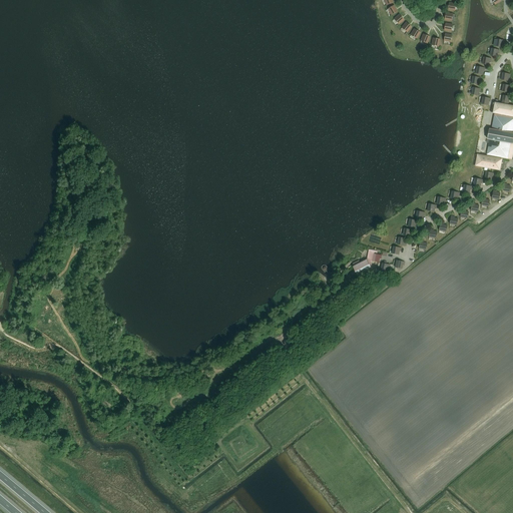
[(448,10),(455,11),(456,4),(449,3),(448,10)]
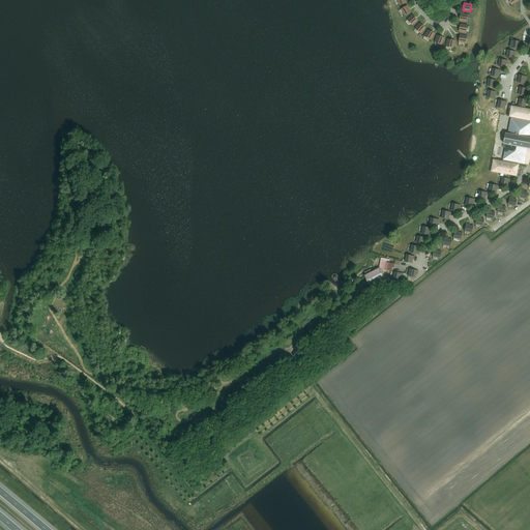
[(401,9),(405,16),(411,12),(407,6),(401,9)]
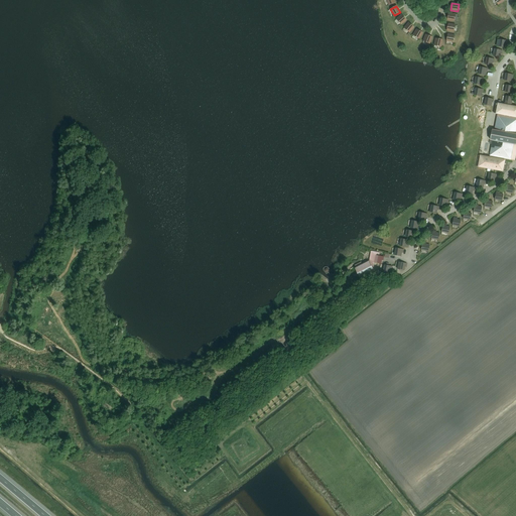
[(455,21),(456,14),(448,13),(447,20),(455,21)]
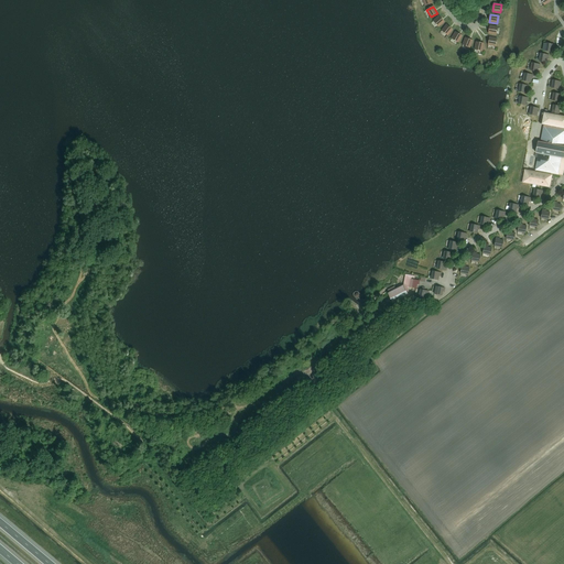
[(440,17),(433,21),(438,28),(444,22),(440,17)]
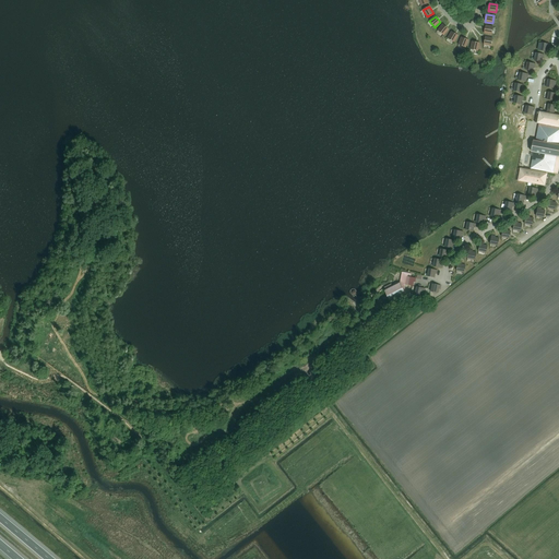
[(438,31),(443,36),(449,30),(442,24),(438,31)]
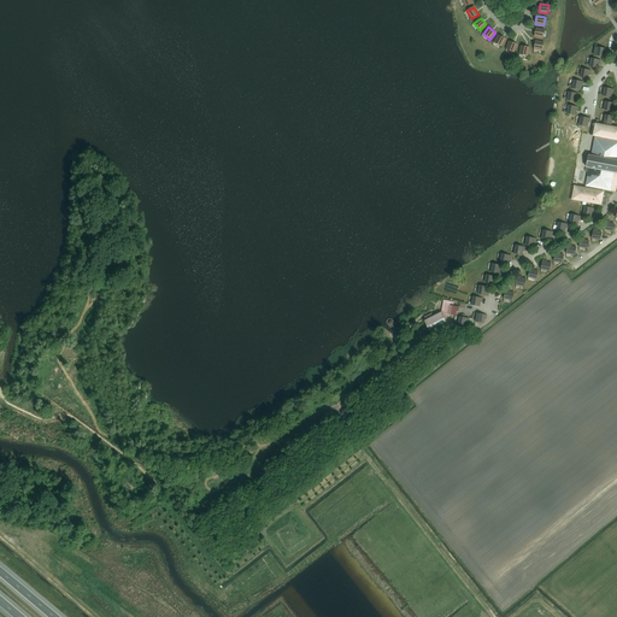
[(542,39),(545,30),(536,28),(534,37),(542,39)]
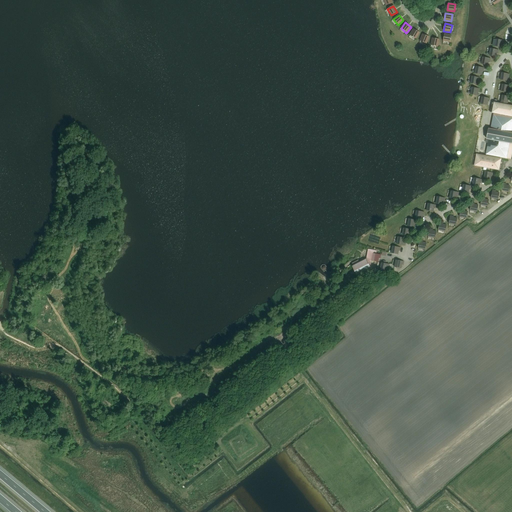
[(410,35),(416,39),(420,33),(413,29),(410,35)]
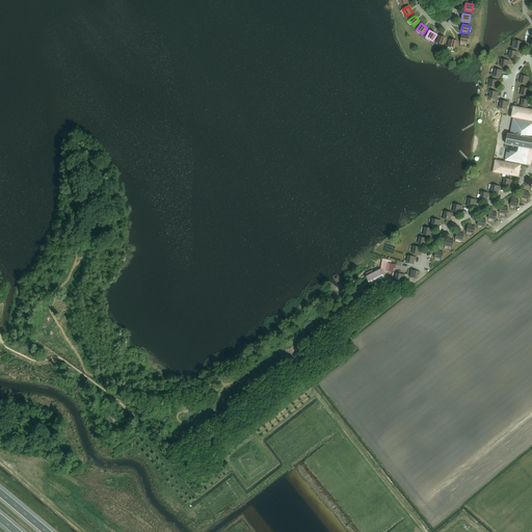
[(436,43),(443,46),(446,38),(439,35),(436,43)]
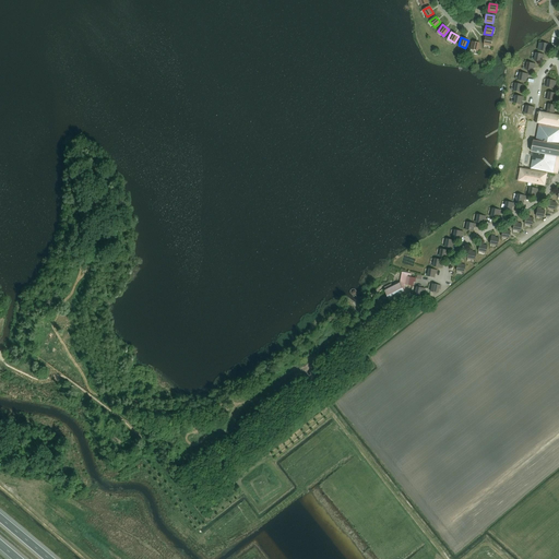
[(484,45),(491,46),(492,38),(485,37),(484,45)]
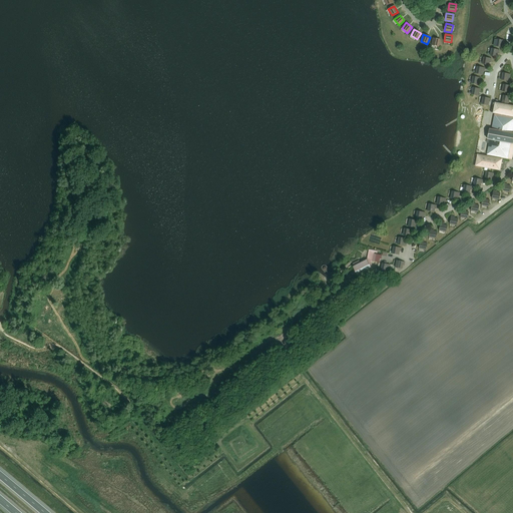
[(432,45),(439,47),(440,40),(433,38),(432,45)]
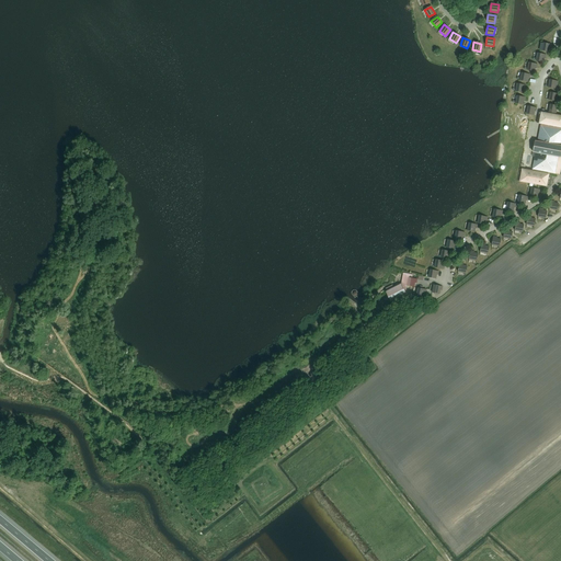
[(551,48),(552,45),(544,43),(542,50),(549,53),(550,48),(551,48)]
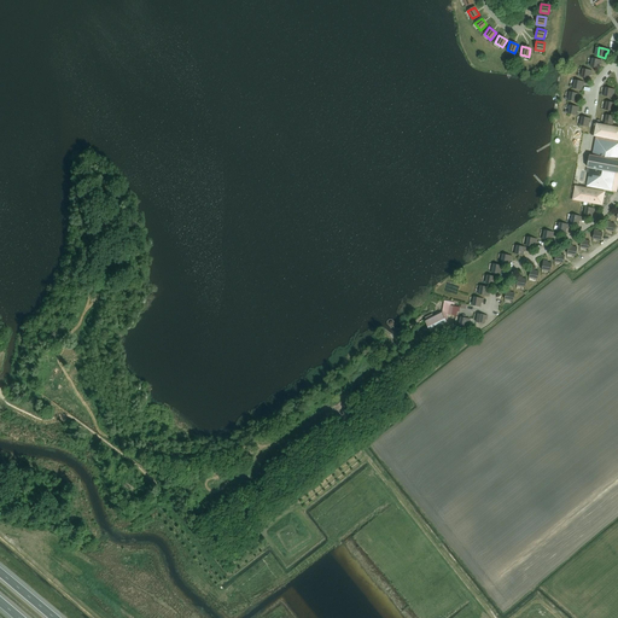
[(601,65),(601,60),(592,59),(590,68),(599,69),(599,64),(601,65)]
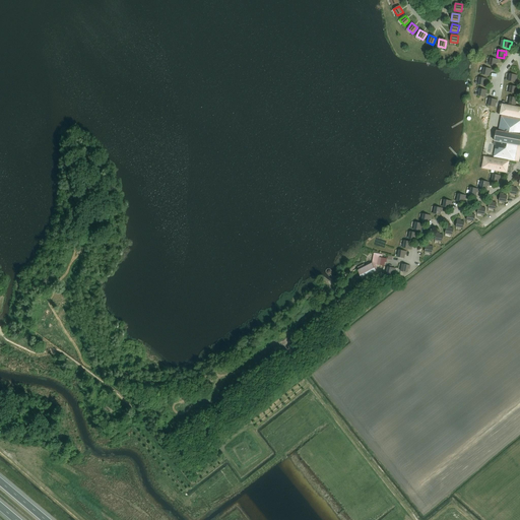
[(496,66),(497,63),(498,63),(499,60),(491,58),(489,65),(496,66)]
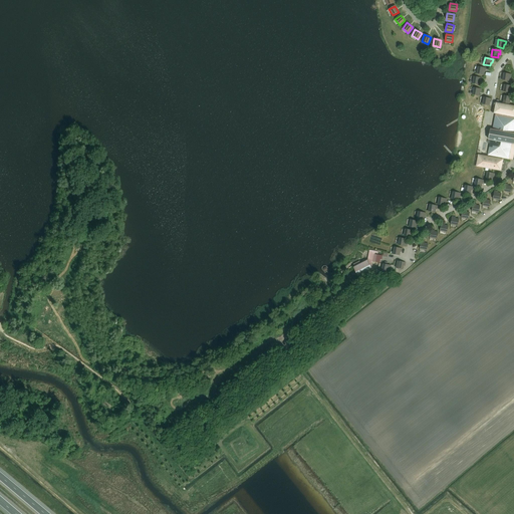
[(485,71),(486,68),(478,67),(477,73),(483,75),(484,71),(485,71)]
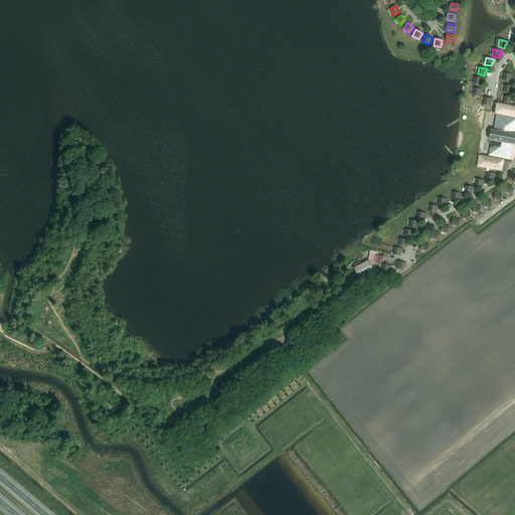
[(503,80),(510,81),(511,78),(512,78),(512,74),(504,73),(503,80)]
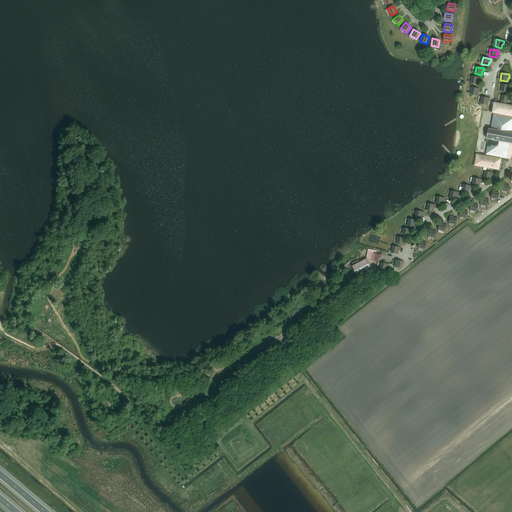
[(479,81),(480,78),(472,77),(470,83),(477,85),(478,81),(479,81)]
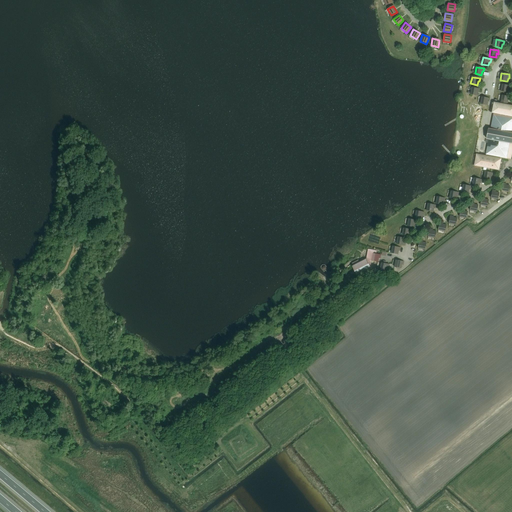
[(510,89),(510,86),(502,84),(501,91),(508,93),(508,89),(510,89)]
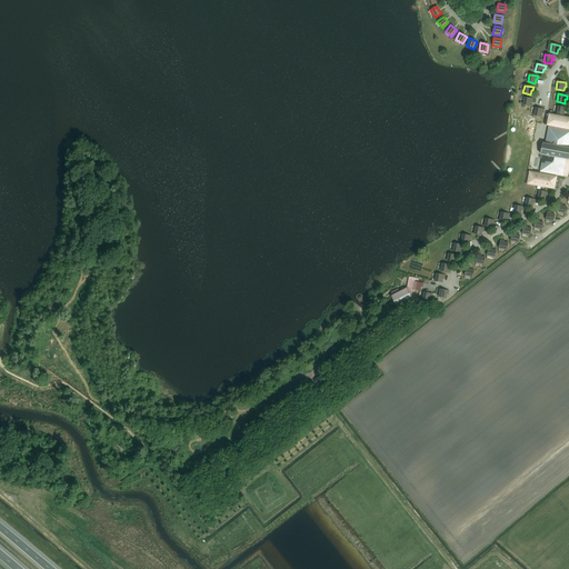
[(532,102),(533,99),(525,98),(522,105),(530,107),(531,102),(532,102)]
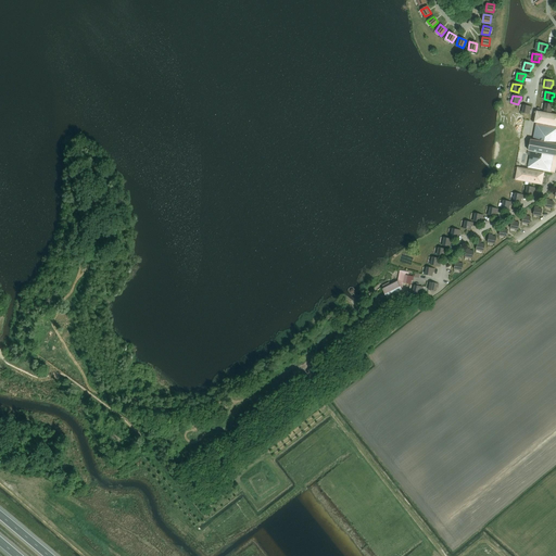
[(553,109),(554,105),(545,103),(544,111),(551,113),(552,109),(553,109)]
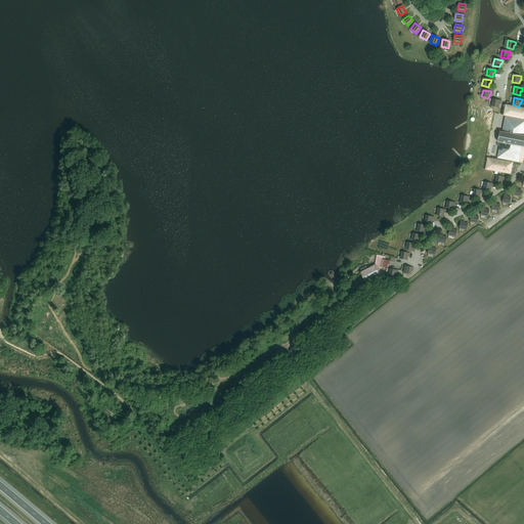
[(491,106),(498,107),(499,104),(500,104),(501,101),(493,99),(491,106)]
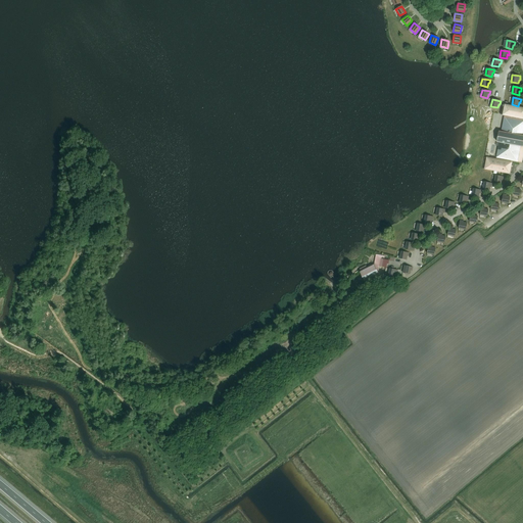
[(522,107),(505,104),(502,115),(505,116),(502,132),(500,132),(497,142),(500,142),(496,159),(487,157),(485,169),(510,174),(511,167),(513,168),(514,162),(512,162),(512,160),(517,161),(520,146),(522,147),(522,143),(522,136),(522,130),(522,107)]
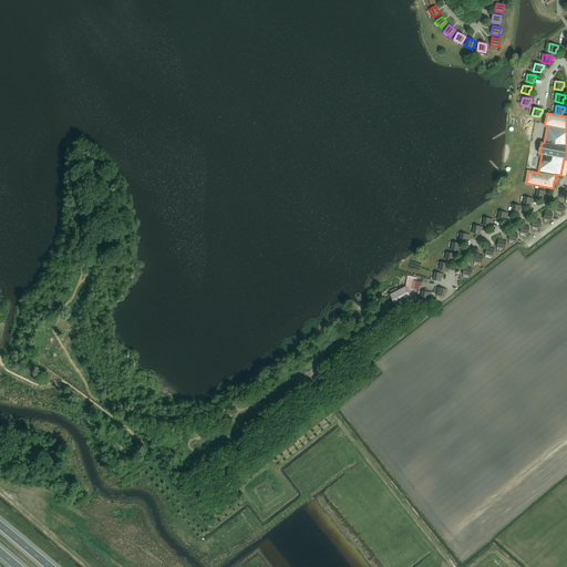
[(543,199),(544,195),(545,196),(546,192),(537,191),(536,198),(543,199)]
